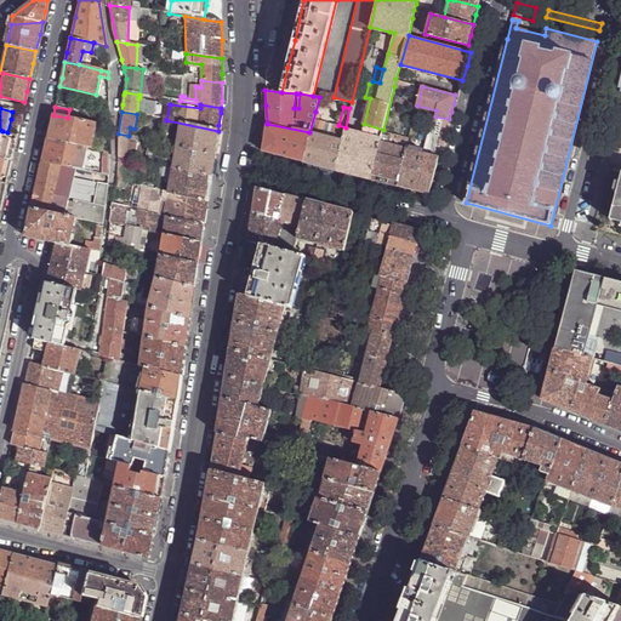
[(320,114),(315,112),(309,132),(303,161),(317,165),(335,169),(345,129),(346,127),(339,125),(319,120),(320,114)]
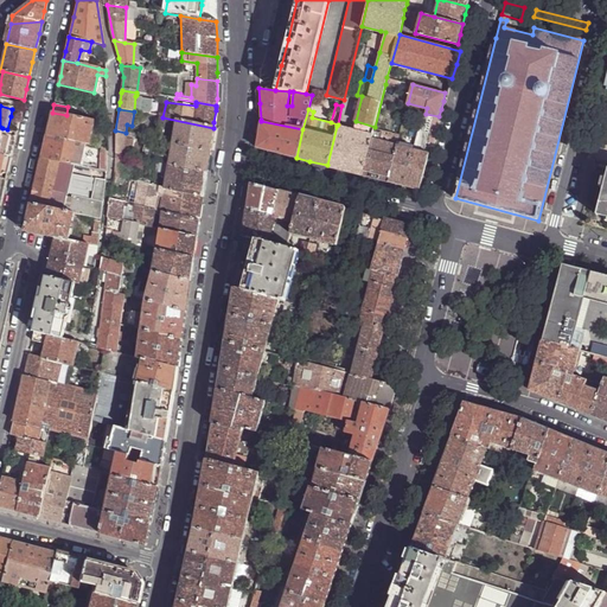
[(417,141),(425,113),(419,112),(411,140),(417,141)]
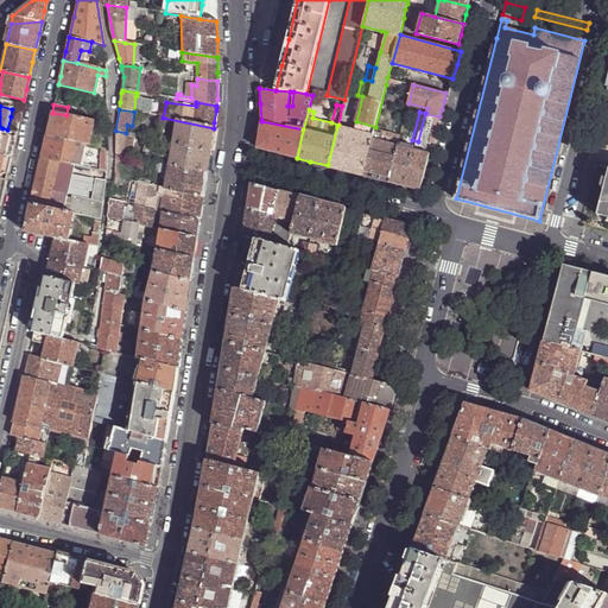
[(89,145),(94,121),(67,115),(52,113),(49,125),(46,135),(84,144),(89,145)]
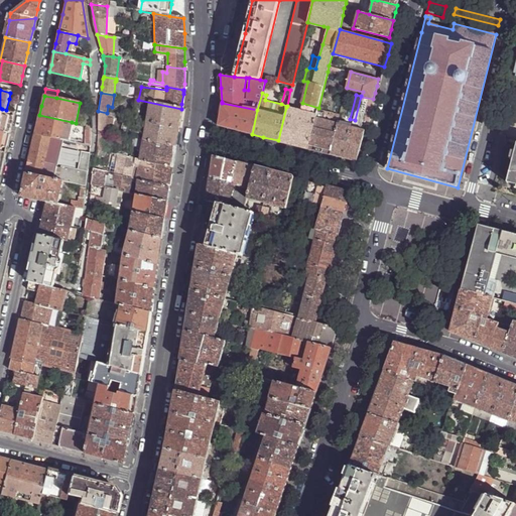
[(355,120),(353,127),(339,123),(330,154),(335,155),(351,159),(357,161),(366,126),(370,124),(376,100),(373,99),(362,97),(361,96),(355,120)]
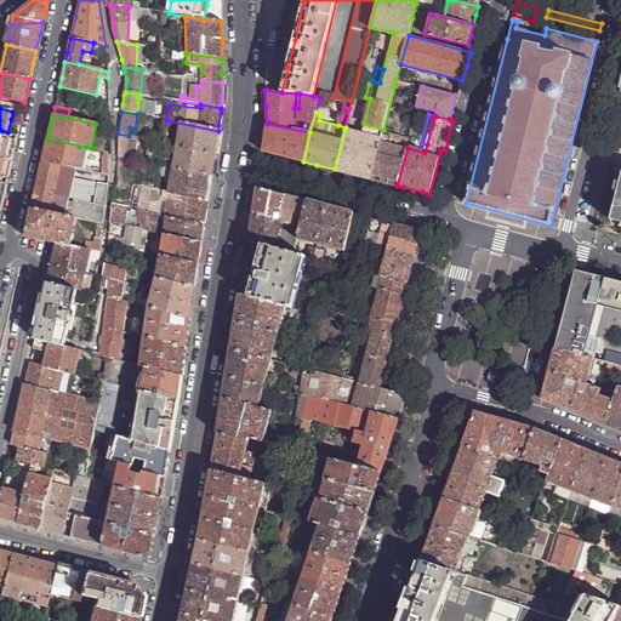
[(163,144),(215,155),(216,141),(218,131),(166,120),(163,144)]
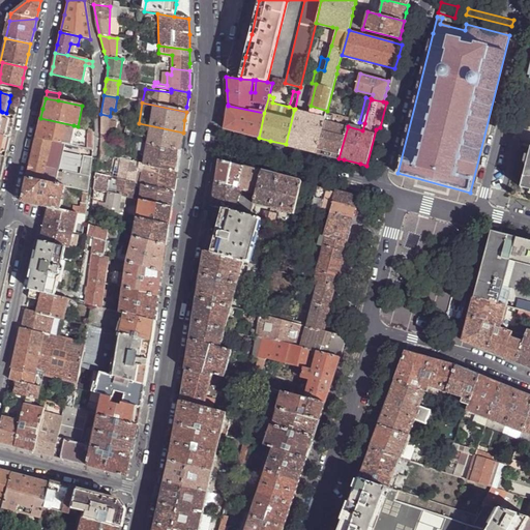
[(224,128),(259,138),(264,113),(228,106),(226,118),(224,128)]
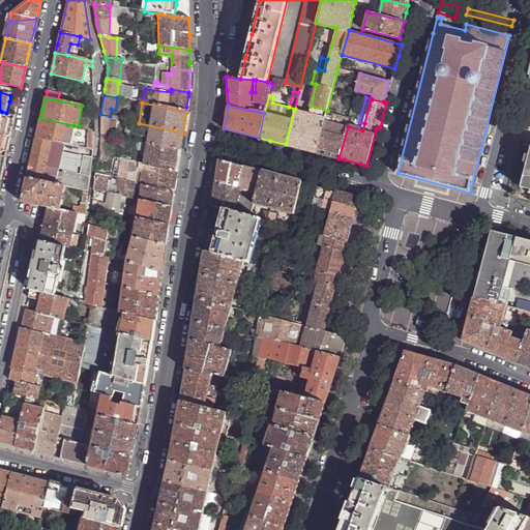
[(325,117),(327,111),(311,106),(308,113),(325,117)]
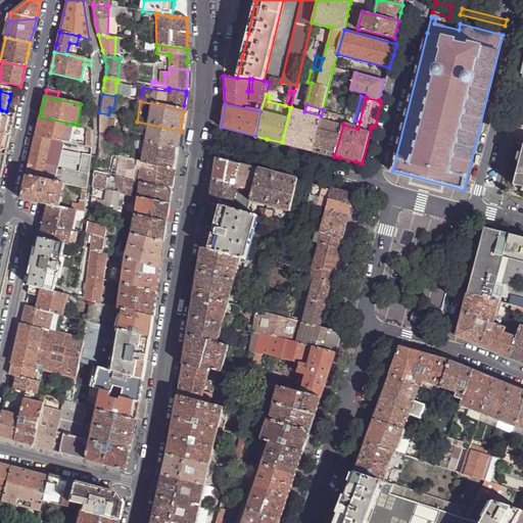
[(296,146),(312,150),(321,115),(304,111),(297,109),(290,108),(282,142),(289,144),(296,146)]
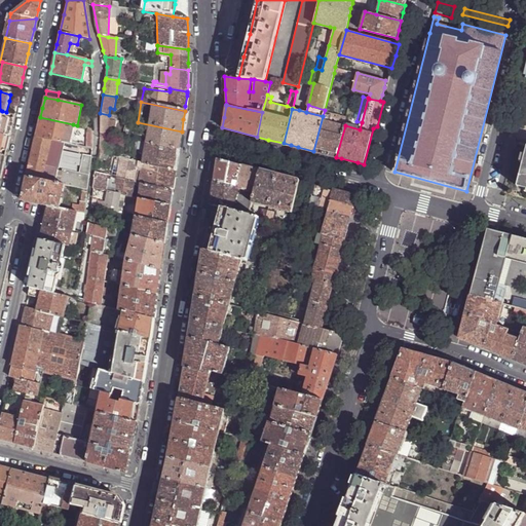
[(105,135),(112,136),(116,117),(109,115),(100,113),(99,133),(105,135)]
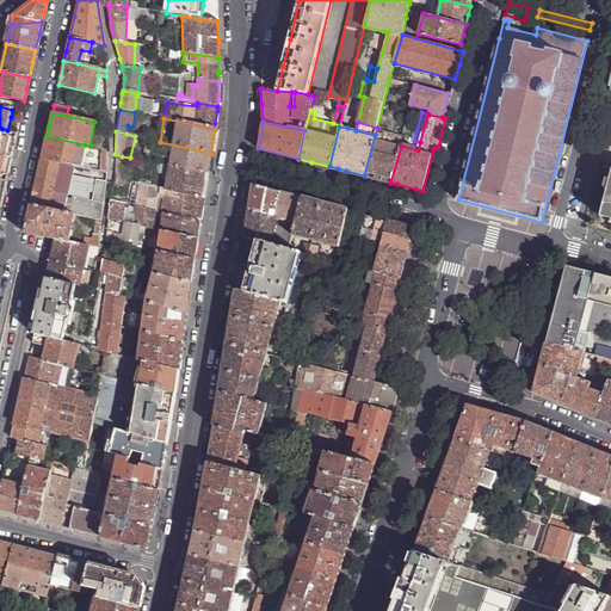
[(375,135),(364,176),(377,179),(390,183),(401,146),(378,140),(378,136),(375,135)]
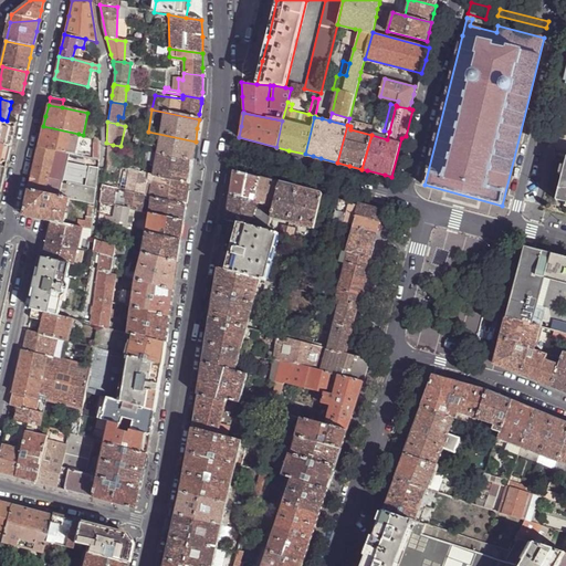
[(74,155),(79,134),(43,126),(41,136),(39,147),(69,154),(74,155)]
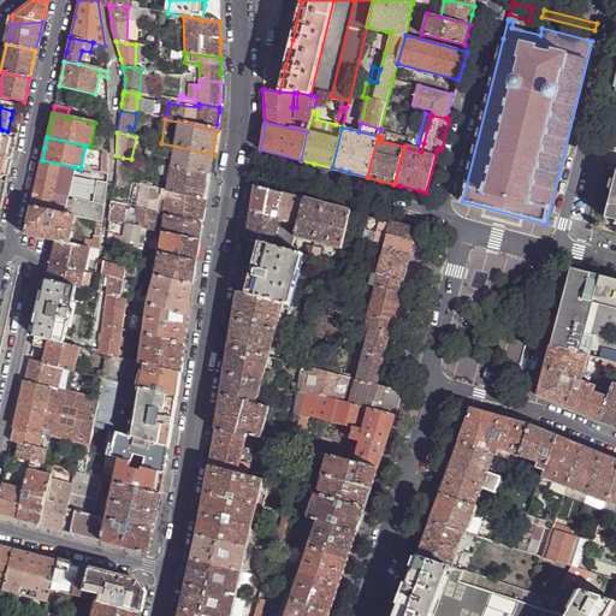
[(212,163),(213,154),(161,143),(158,164),(209,176),(212,163)]
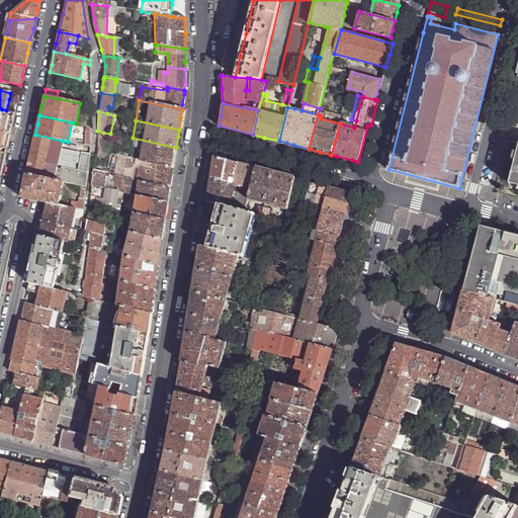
[(86,187),(91,147),(83,145),(78,170),(61,167),(59,176),(55,176),(63,141),(35,135),(30,155),(26,174),(64,182),(82,186),(86,187)]
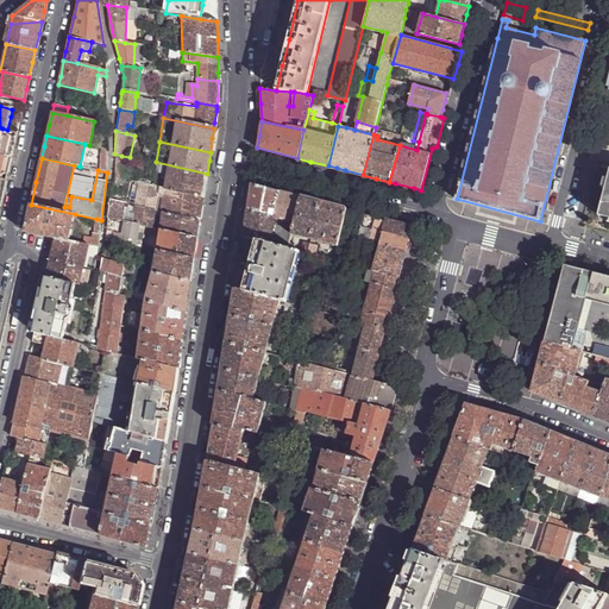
[(154,187),(203,199),(206,186),(207,174),(156,162),(154,187)]
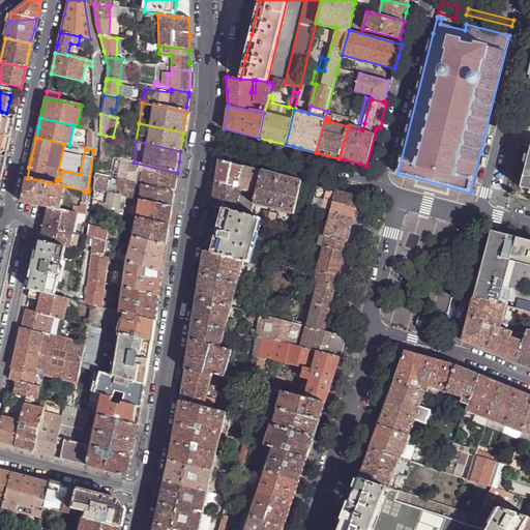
[(529,146),(529,149),(529,148),(527,159),(520,187),(529,189),(529,146)]
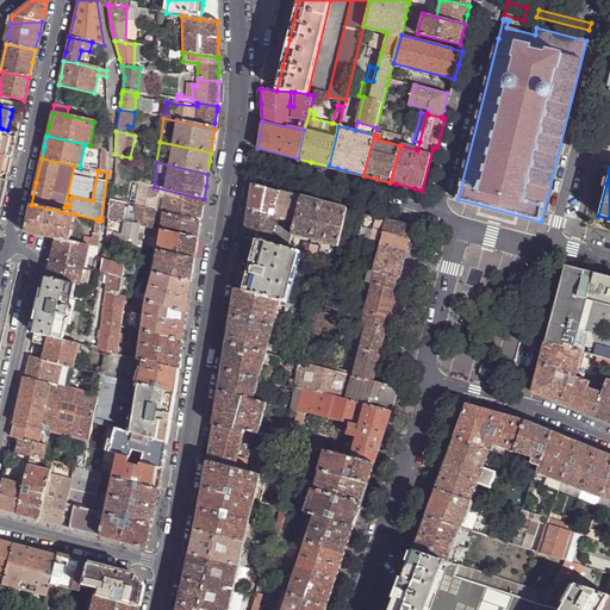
[(157,211),(159,197),(165,198),(163,212),(165,213),(200,222),(203,207),(204,199),(154,187),(132,181),(131,198),(136,199),(136,206),(157,211)]
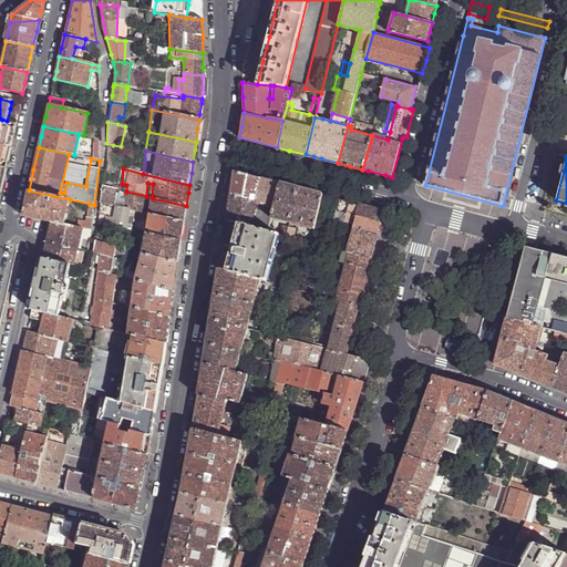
[(232,188),(230,197),(256,204),(261,179),(235,173),(232,188)]
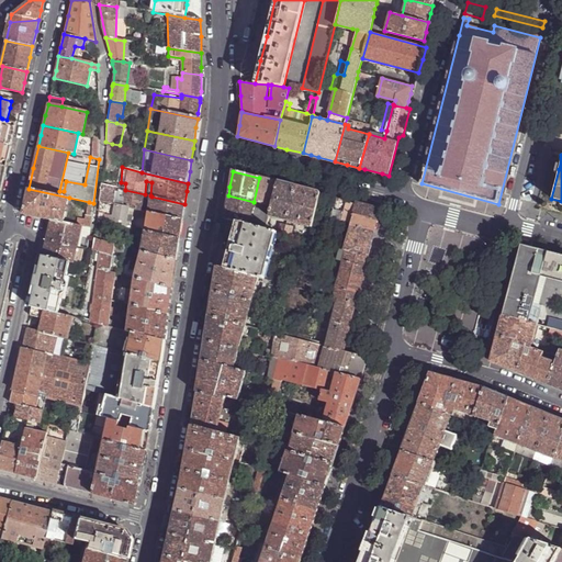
[(269,180),(259,178),(254,202),(271,206),(278,182),(269,180)]
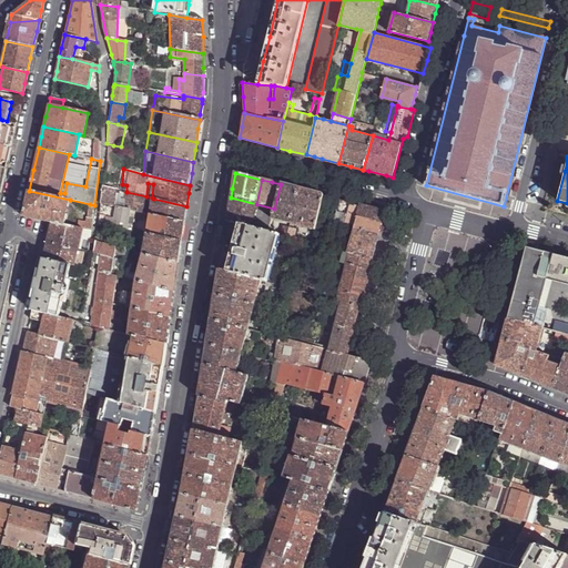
[(290,186),(281,184),(274,209),(271,220),(290,224),(300,190),(290,186)]
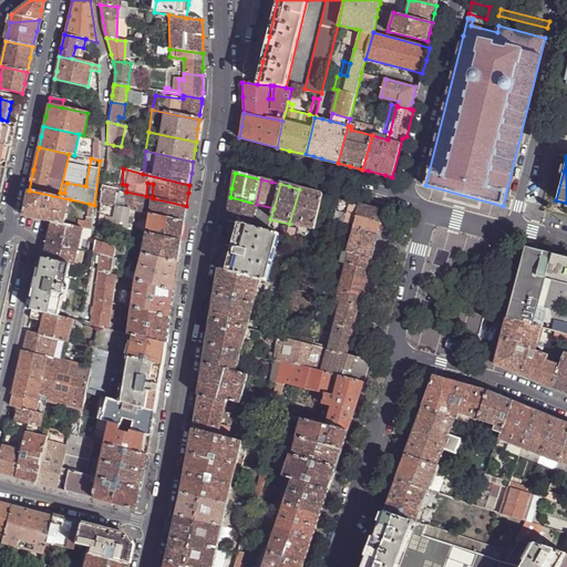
[(103,186),(100,203),(111,205),(114,188),(103,186)]
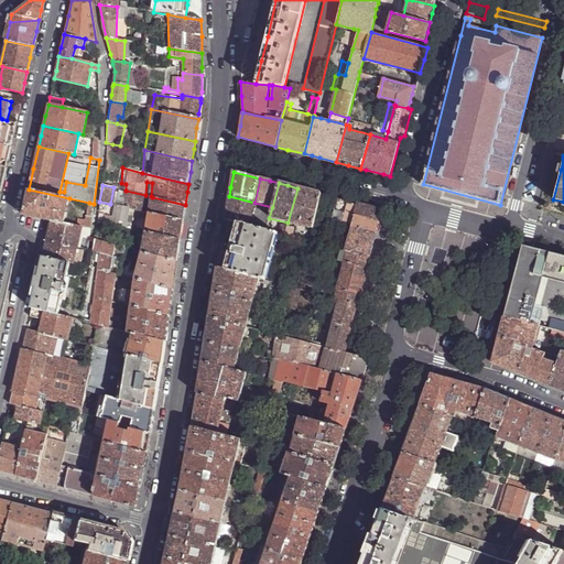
[(288,223),(312,229),(320,199),(322,194),(307,191),(297,188),(288,223)]
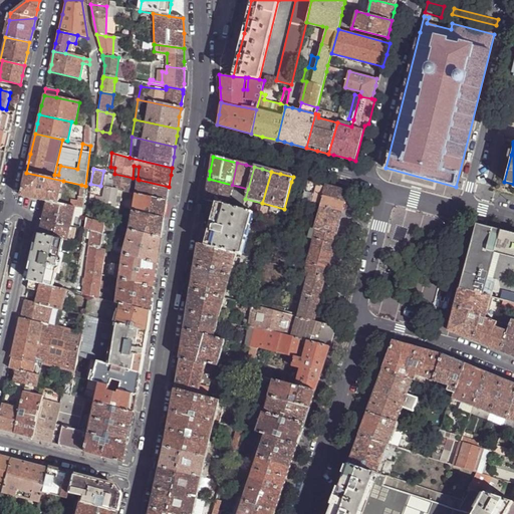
[(57,204),(63,181),(26,173),(24,184),(21,197),(46,202),(57,204)]
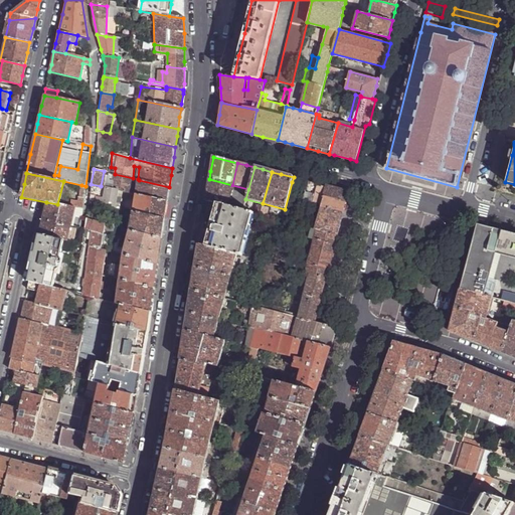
[(115,174),(112,188),(119,190),(131,193),(133,178),(115,174)]
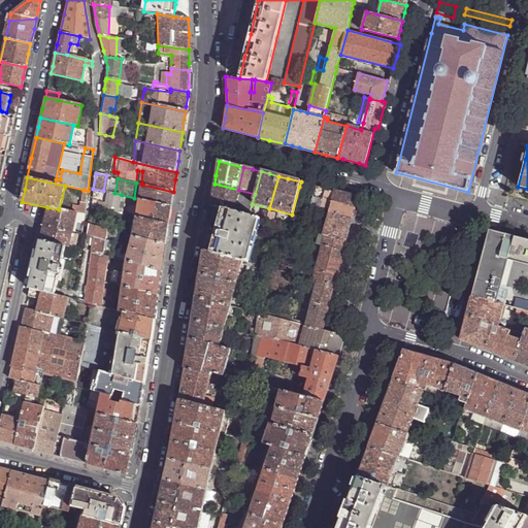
[(315,191),(316,186),(301,182),(299,187),(303,188),(302,190),(311,192),(311,190),(315,191)]
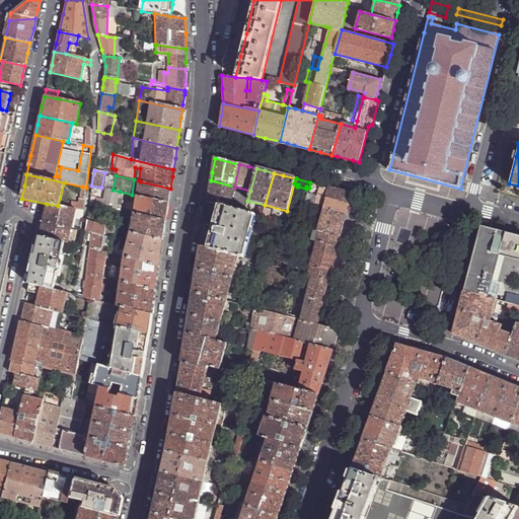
[(234,187),(211,180),(209,194),(208,203),(217,206),(229,209),(234,187)]
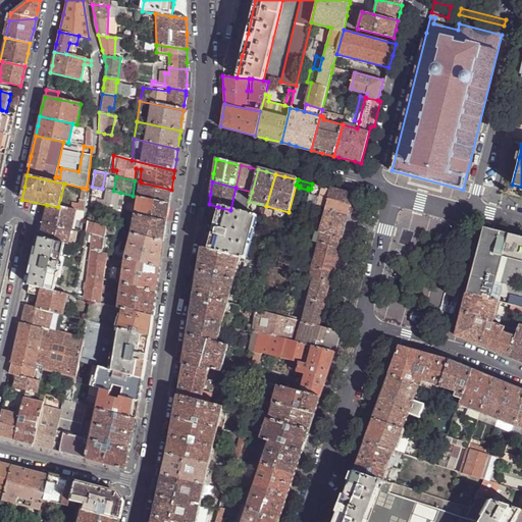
[(141,183),(139,198),(169,205),(171,196),(171,190),(141,183)]
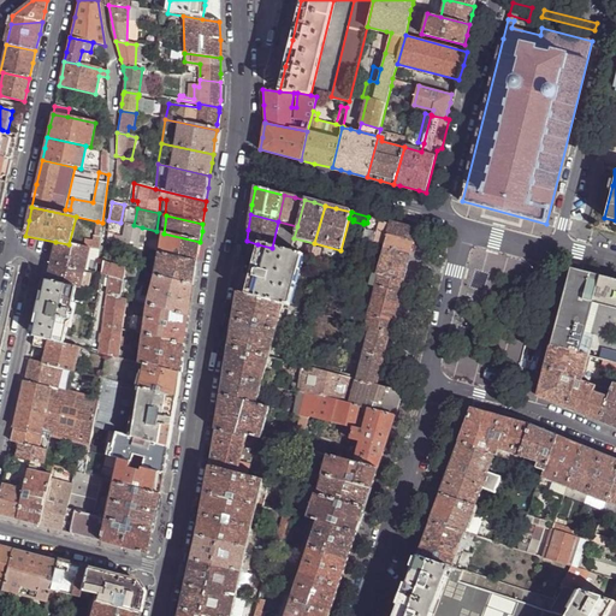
[(361,241),(383,247),(412,254),(414,242),(418,230),(368,217),(367,223),(365,231),(361,241)]
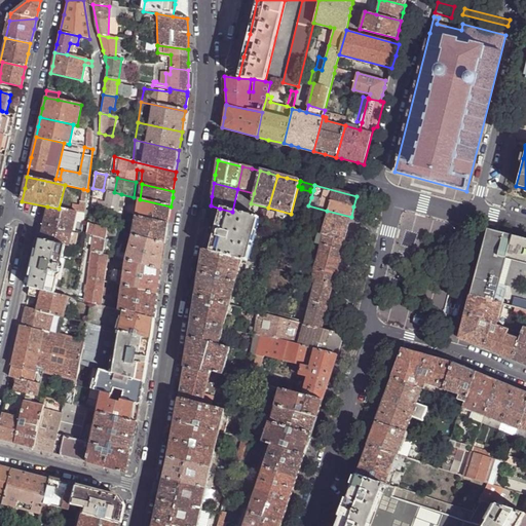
[(84,214),(87,190),(83,189),(78,213),(84,214)]
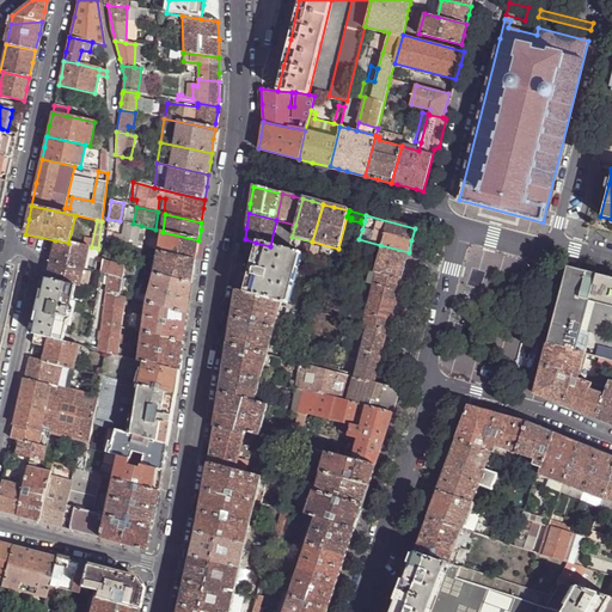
[(128,224),(123,243),(136,246),(140,232),(141,226),(133,224),(128,224)]
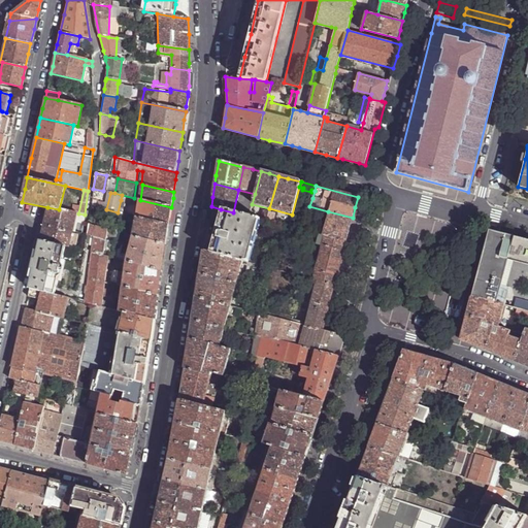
[(139,204),(137,218),(169,225),(170,216),(171,207),(140,200),(134,198),(122,195),(121,200),(139,204)]
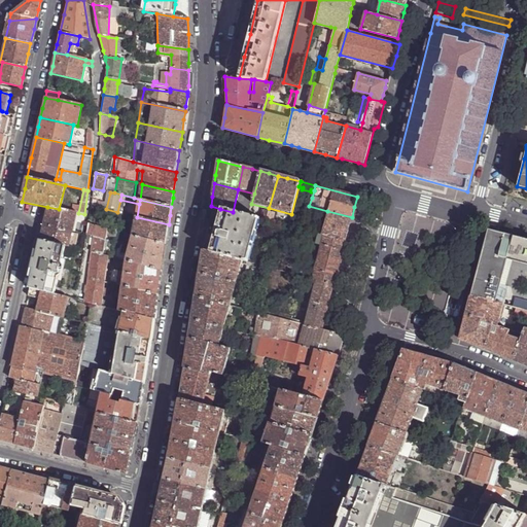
[(72,232),(76,212),(59,209),(47,207),(45,219),(43,224),(71,232),(72,232)]
